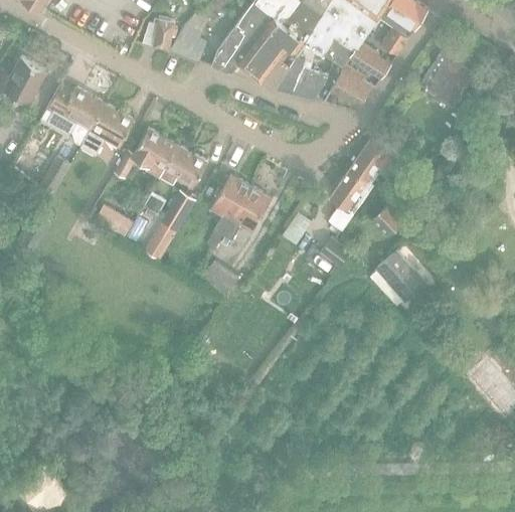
[(20,0),(39,12),(46,0),(20,0)]
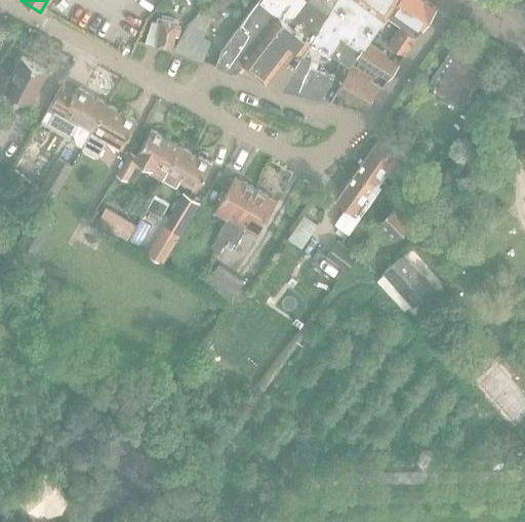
[(223,11),(233,0),(232,0),(215,0),(213,3),(223,11)]
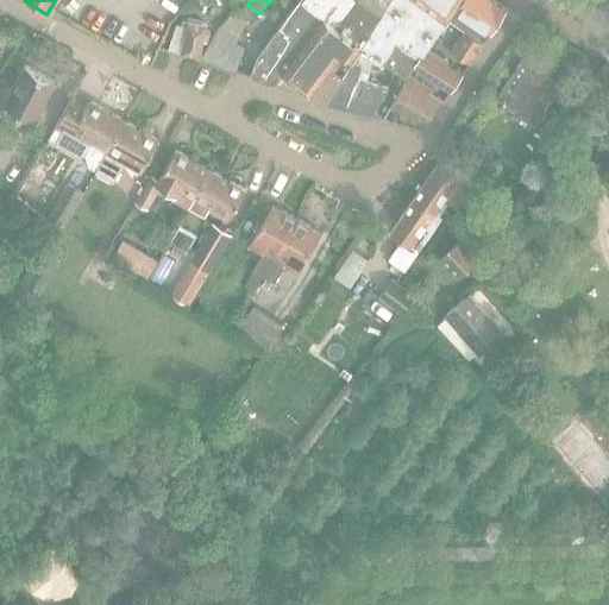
[(301,0),(257,58),(249,77),(271,87),(280,76),(293,86),(356,0),(301,0)]
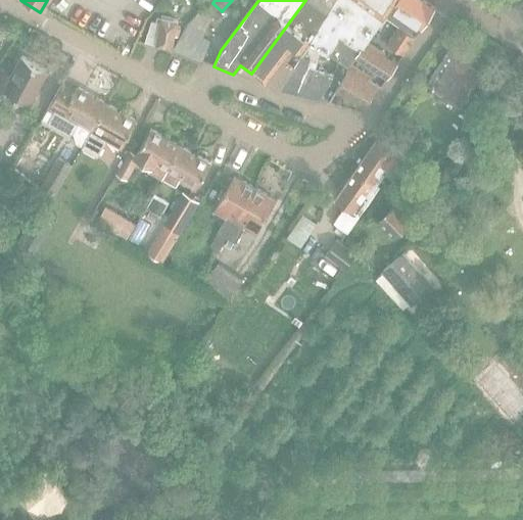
[(305,0),(251,74),(266,84),(290,52),(299,59),(307,46),(328,14),(336,0),(305,0)]
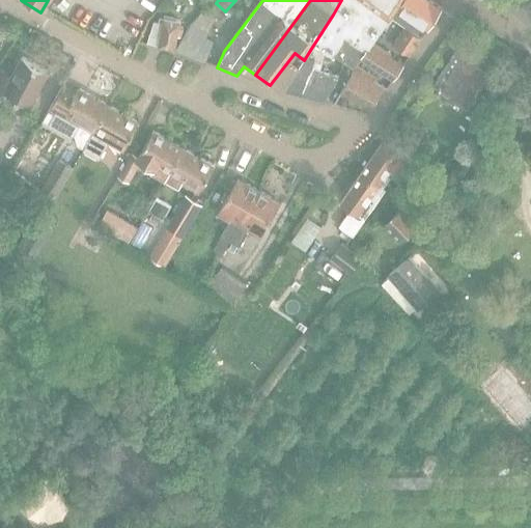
[(390,19),(402,0),(341,0),(333,15),(312,47),(324,53),(342,64),(354,46),(364,53),(366,54),(371,47),(390,19)]
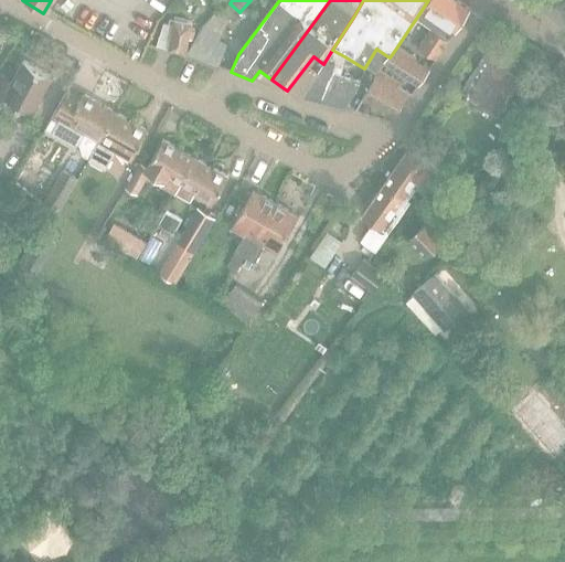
[(452,0),(428,0),(415,20),(429,30),(417,49),(436,61),(468,11),(452,0)]
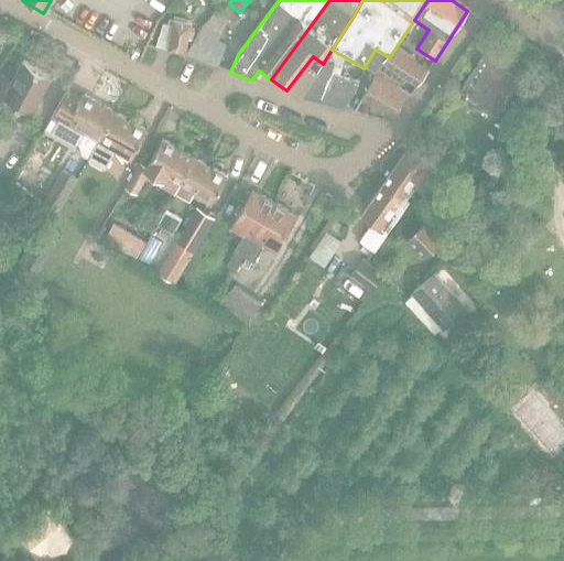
[(155,49),(185,54),(188,41),(192,42),(195,32),(191,31),(192,27),(169,22),(167,27),(162,25),(155,49)]
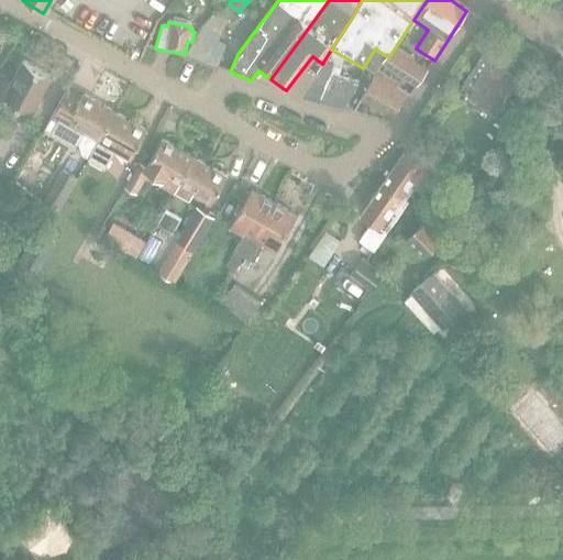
[(201,29),(185,54),(218,66),(225,46),(217,43),(221,36),(201,29)]
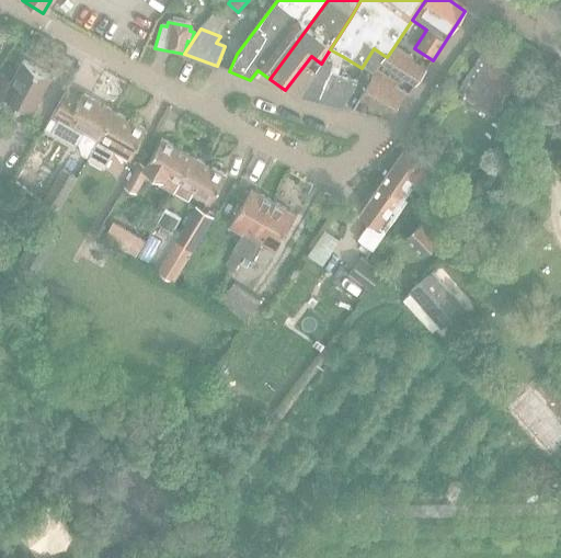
[(338,77),(342,56),(330,49),(321,64),(300,99),(342,109),(358,82),(338,77)]
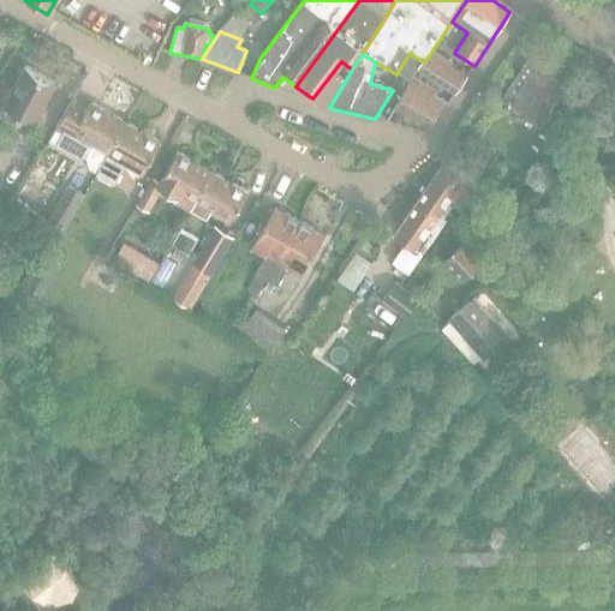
[(424,63),(422,61),(417,70),(454,94),(466,78),(430,54),(424,63)]
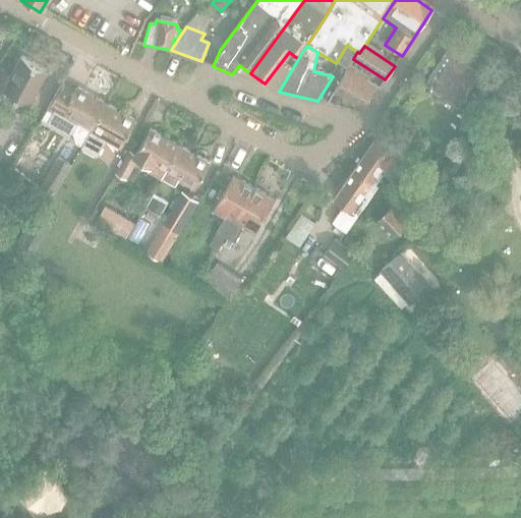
[(3,92),(30,106),(48,73),(21,58),(3,92)]
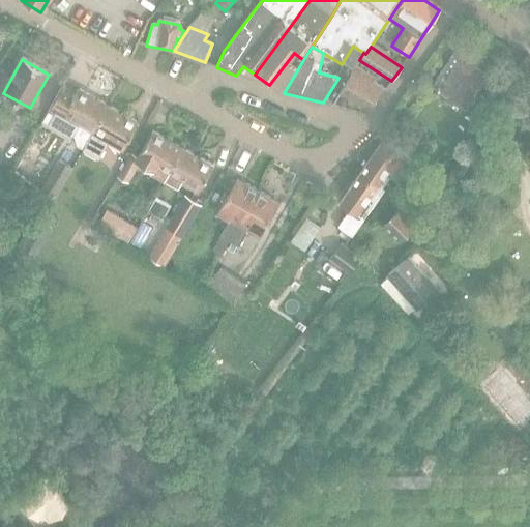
[(466,110),(488,78),(461,60),(453,71),(446,66),(439,79),(446,83),(440,92),(466,110)]
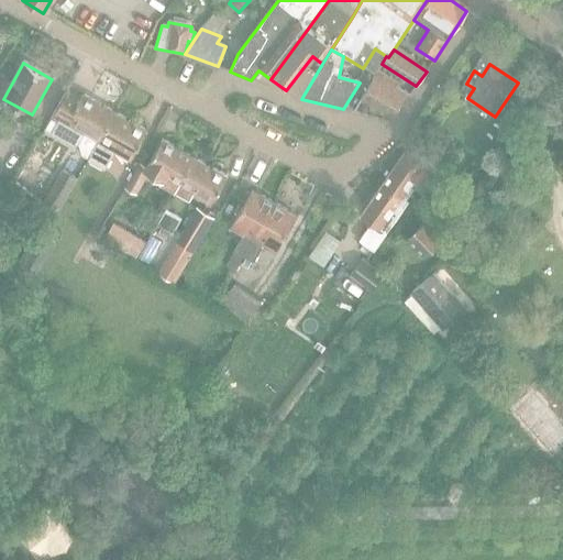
[(385,108),(392,113),(400,99),(394,94),(399,86),(382,74),(384,70),(382,68),(361,99),(383,112),(385,108)]
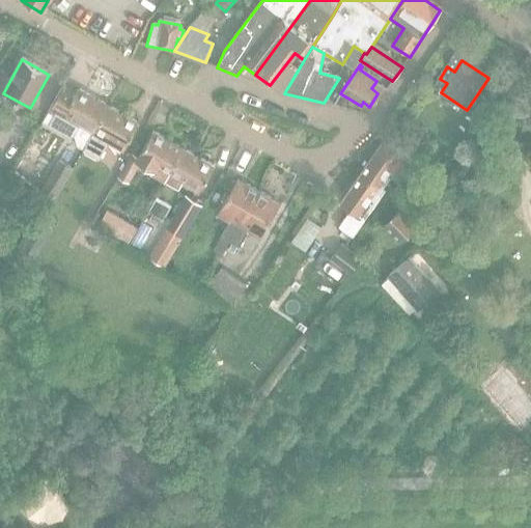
[(83,150),(108,108),(77,90),(76,92),(63,85),(42,122),(68,138),(74,137),(77,147),(83,150)]
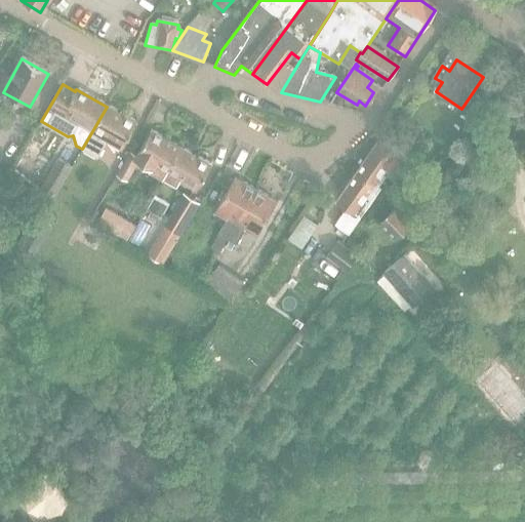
[(107,107),(82,149),(97,158),(106,142),(122,150),(136,124),(107,107)]
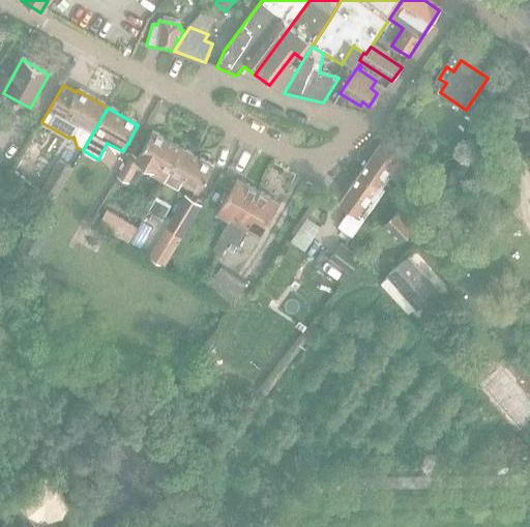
[(163,184),(182,150),(152,133),(138,158),(130,154),(117,178),(127,184),(141,162),(154,170),(150,178),(163,184)]
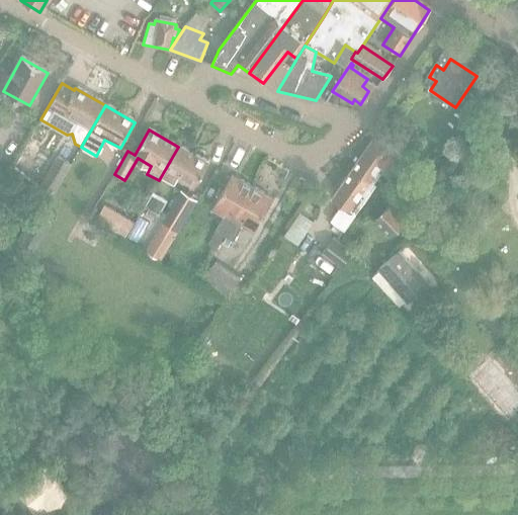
[(351,171),(375,187),(375,186),(373,184),(381,173),(389,178),(403,157),(389,140),(381,149),(371,142),(351,171)]
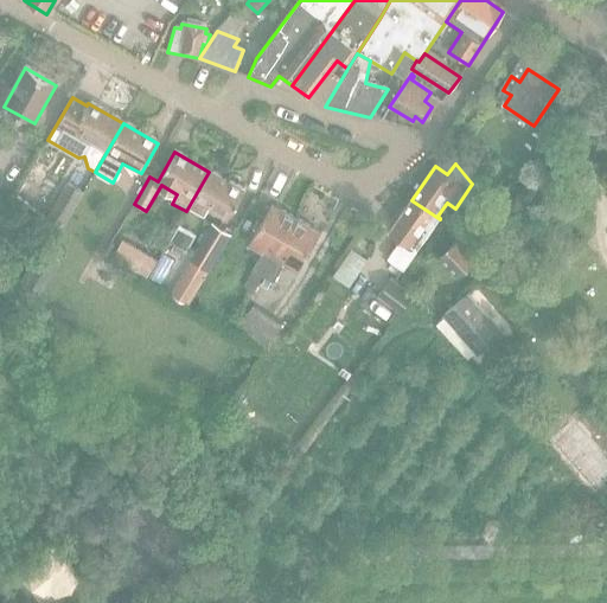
[(209,172),(186,211),(186,212),(187,211),(203,219),(206,211),(227,222),(244,191),(209,172)]
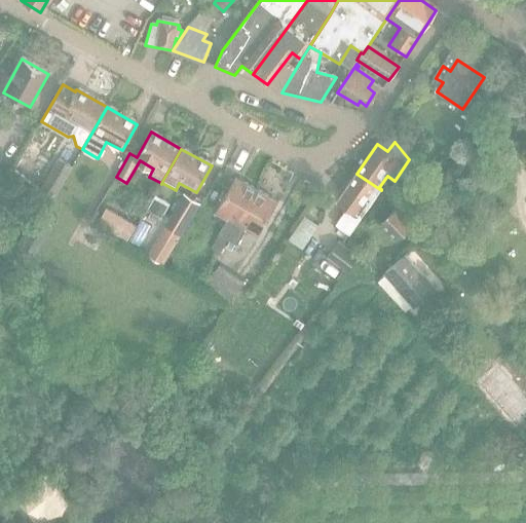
[(40,191),(53,198),(71,169),(58,160),(40,191)]
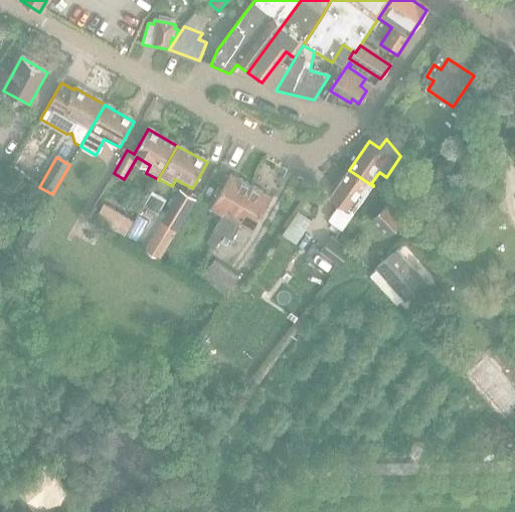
[(342,230),(373,186),(349,170),(330,198),(339,204),(328,221),(342,230)]
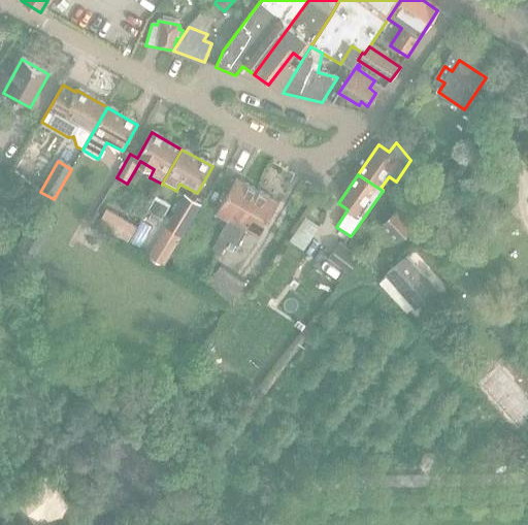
[(228,242),(257,192),(235,179),(216,216),(217,216),(212,223),(224,229),(211,251),(221,256),(228,242)]
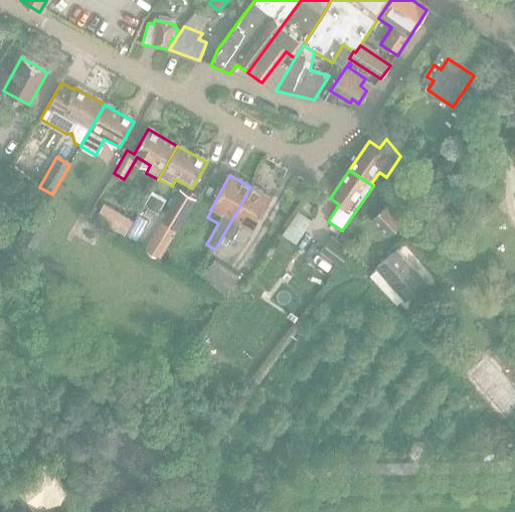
[(250,187),(222,236),(224,236),(219,244),(227,248),(239,226),(251,233),(271,199),(250,187)]
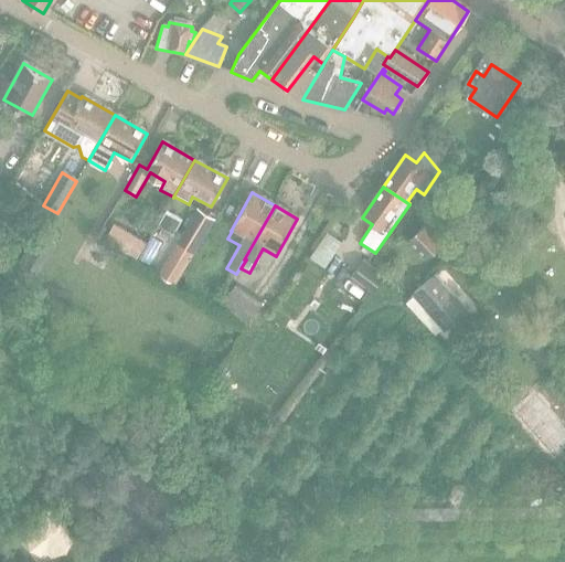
[(191,254),(193,256),(214,220),(196,209),(171,253),(187,263),(191,254)]
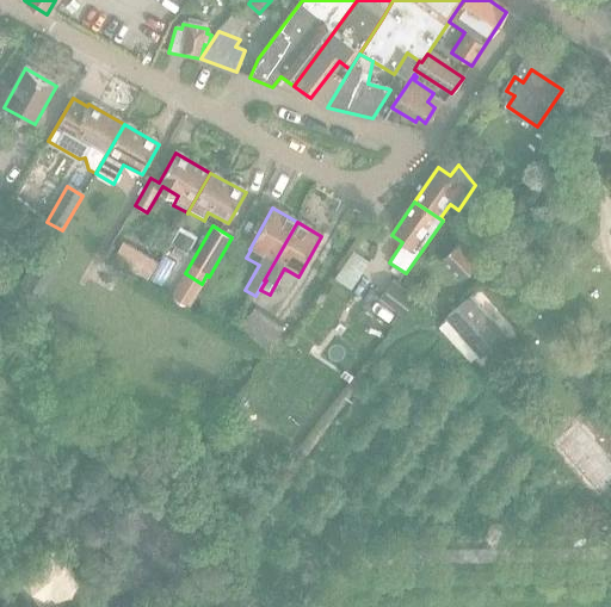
[(442,260),(458,278),(480,258),(463,240),(442,260)]
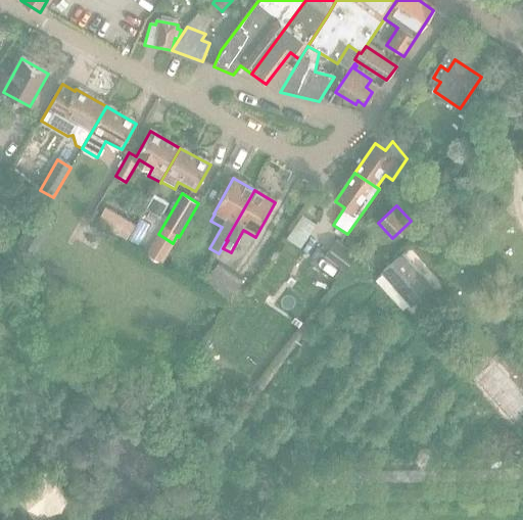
[(286,238),(300,247),(316,225),(301,215),(286,238)]
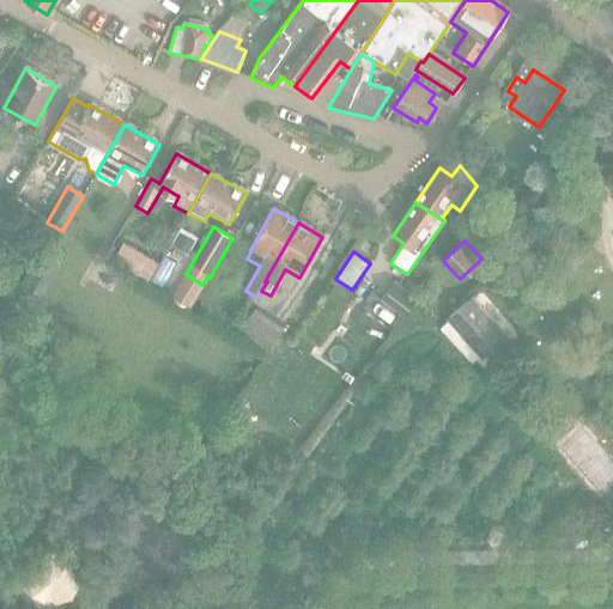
[(381,299),(401,315),(414,298),(393,282),(381,299)]
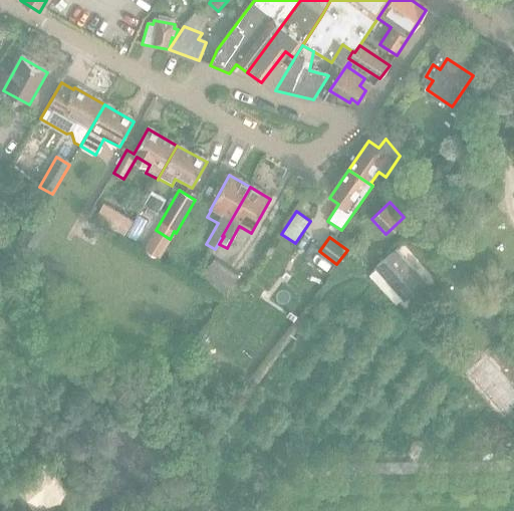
[(375,268),(404,300),(424,282),(396,250),(375,268)]
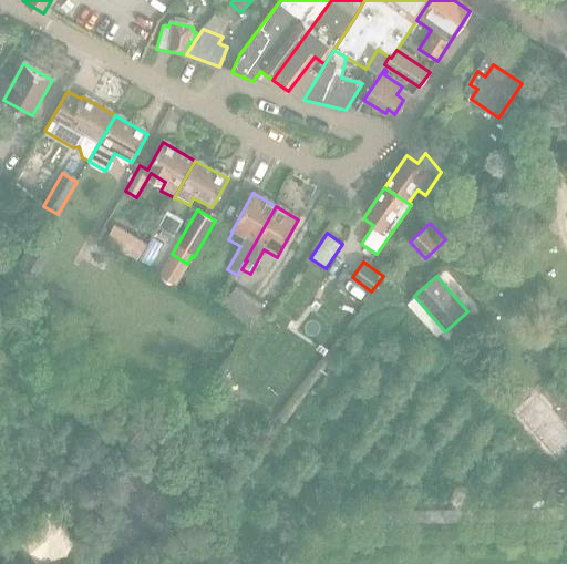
[(219,309),(247,328),(263,305),(235,286),(219,309)]
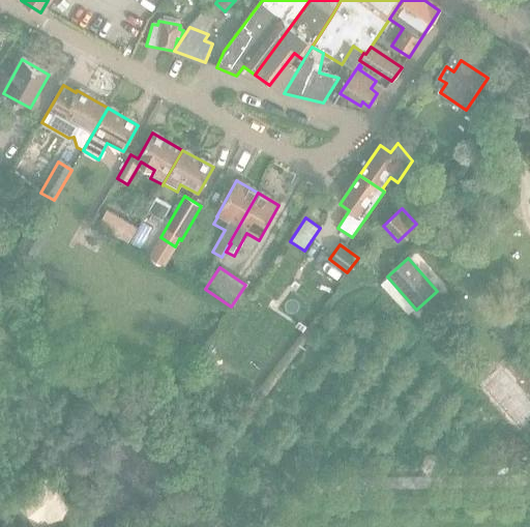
[(529,421),(529,403),(502,373),(499,376),(496,372),(481,384),(481,385),(484,389),(481,391),(519,433),(523,429),(529,421)]
